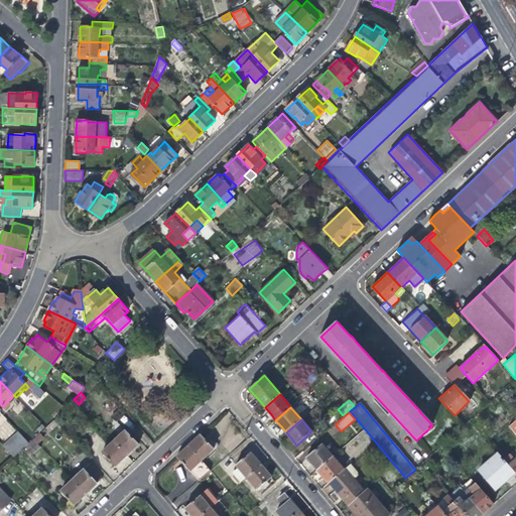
[(43,425),(40,422),(35,427),(38,430),(43,425)]
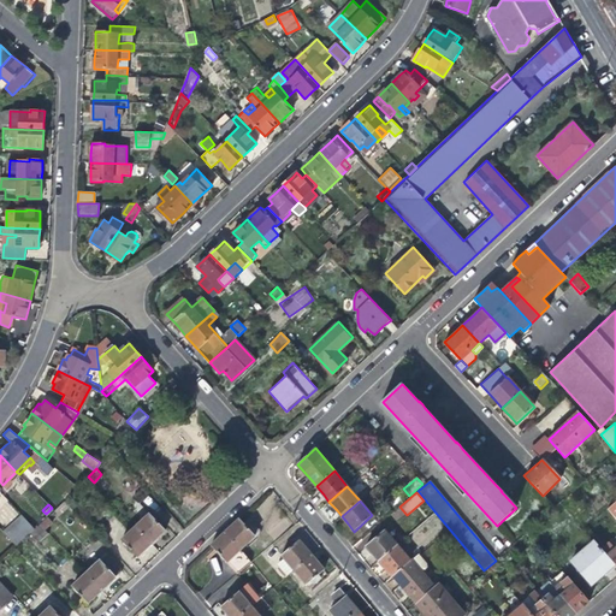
[(150,513),(136,527),(152,544),(160,535),(166,531),(150,513)]
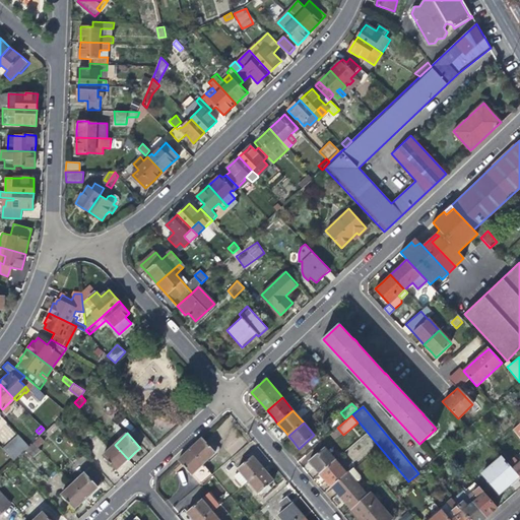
[(13,460),(25,448),(28,445),(17,434),(1,447),(13,460)]
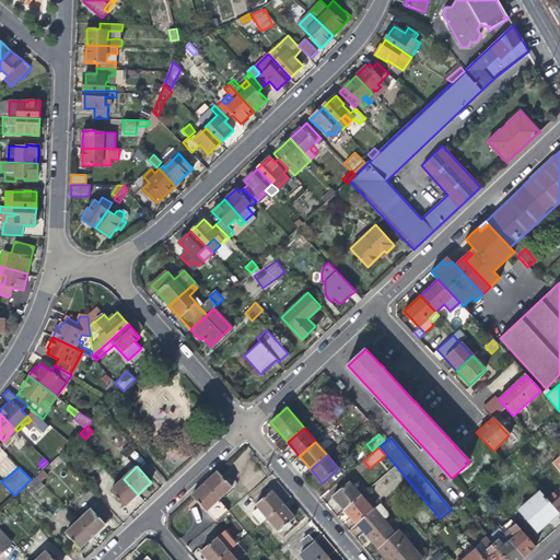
[(43,468),(35,475),(41,480),(47,474),(43,468)]
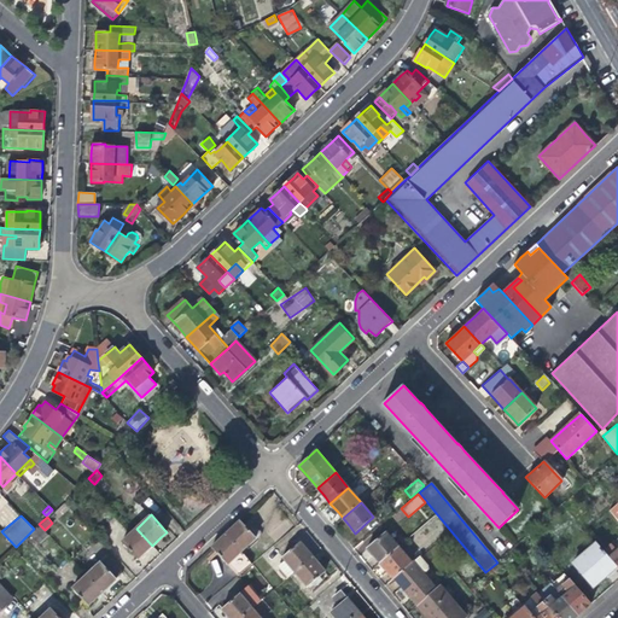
[(257,537),(240,520),(235,526),(227,534),(243,551),(257,537)]
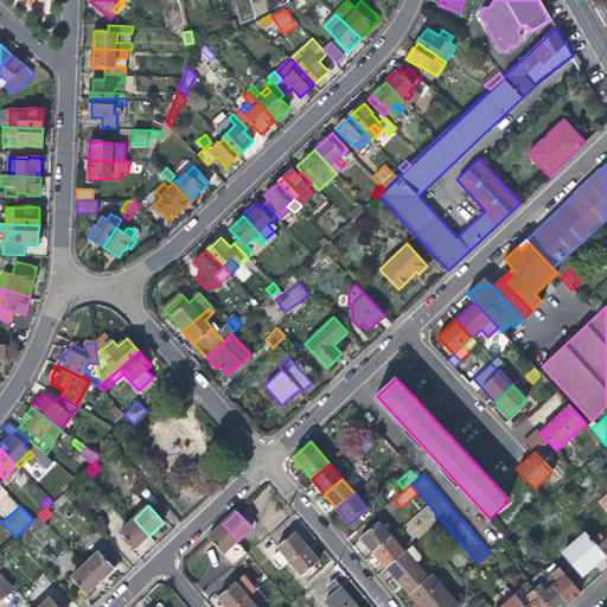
[(34,529),(44,521),(38,515),(33,519),(30,523),(34,529)]
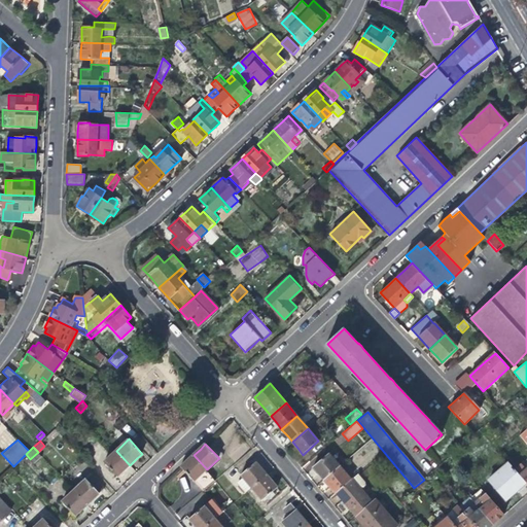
[(125,470),(130,465),(116,451),(104,462),(117,478),(125,470)]
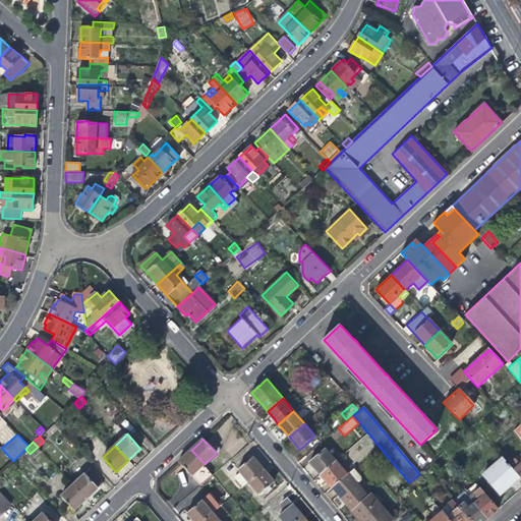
[(315,468),(321,474),(336,461),(326,449),(310,462),(315,468)]
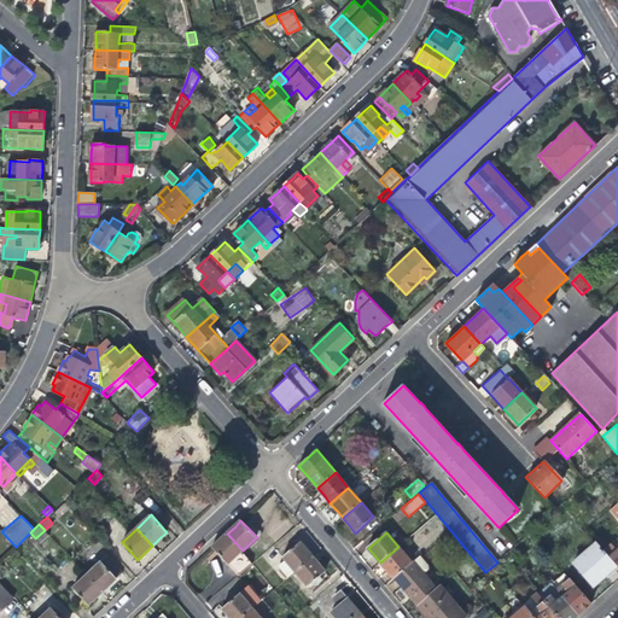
[(248,557),(243,551),(227,534),(220,540),(213,547),(238,576),(239,575),(254,563),(249,558),(248,557)]
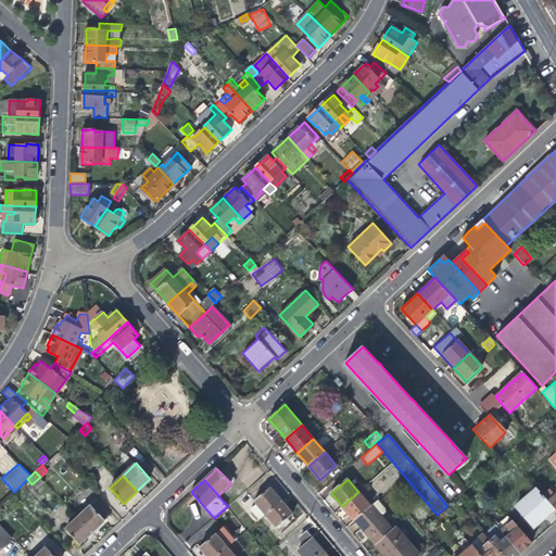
[(480,485),(476,480),(468,488),(472,493),(480,485)]
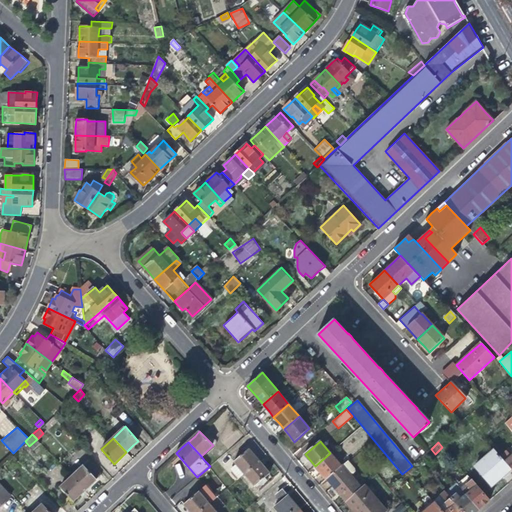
[(235,461),(237,464),(245,474),(260,462),(255,456),(249,449),(235,461)]
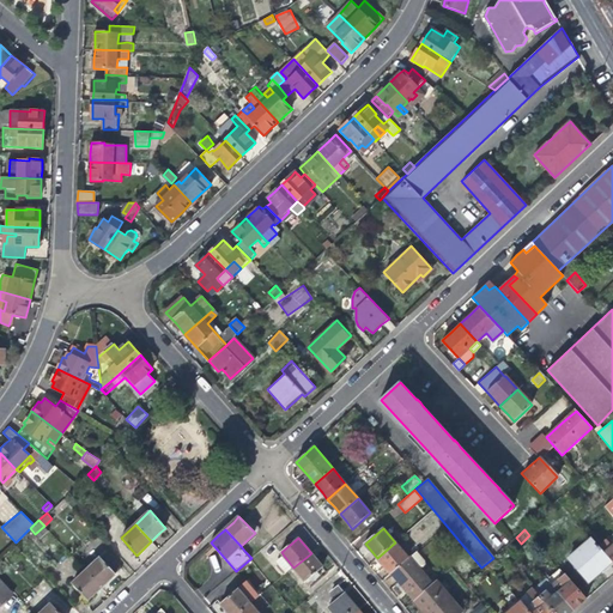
[(599,545),(612,562),(612,545),(607,538),(599,545)]
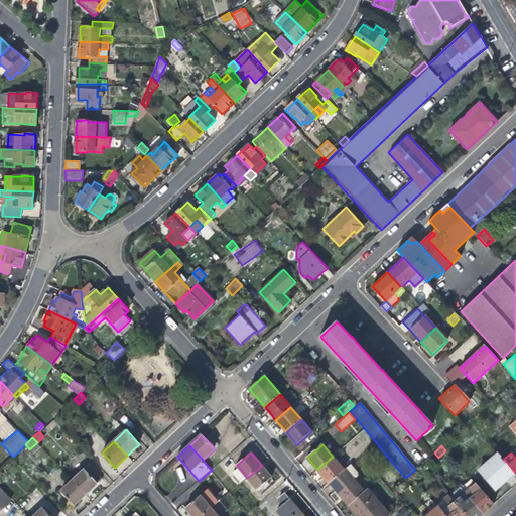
[(505,482),(515,474),(498,454),(479,471),(484,477),(483,478),(488,484),(489,483),(495,490),(505,482)]
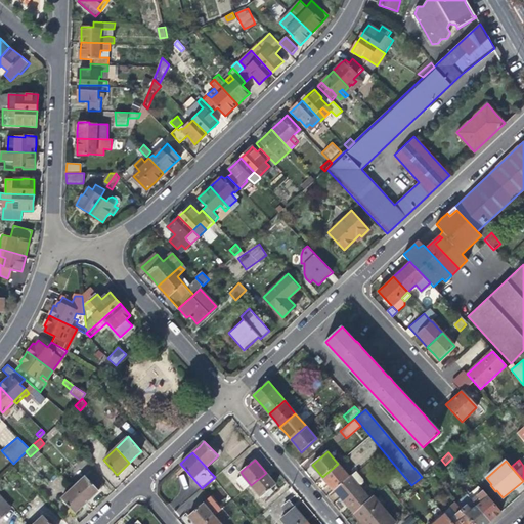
[(329,484),(334,490),(349,477),(338,464),(322,477),(329,484)]
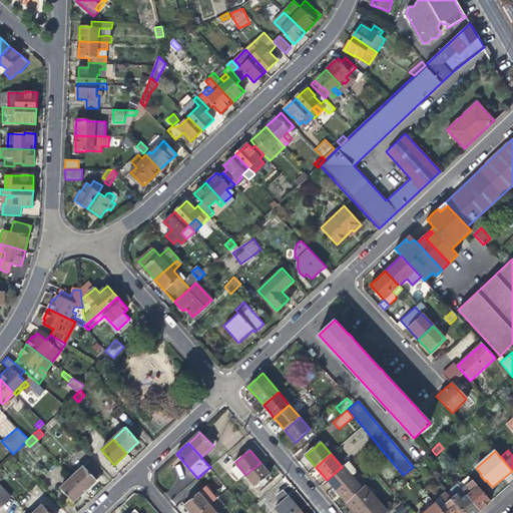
[(344,465),(342,467),(327,480),(338,493),(346,503),(363,488),(352,475),(355,473),(355,469),(349,461),(344,465)]
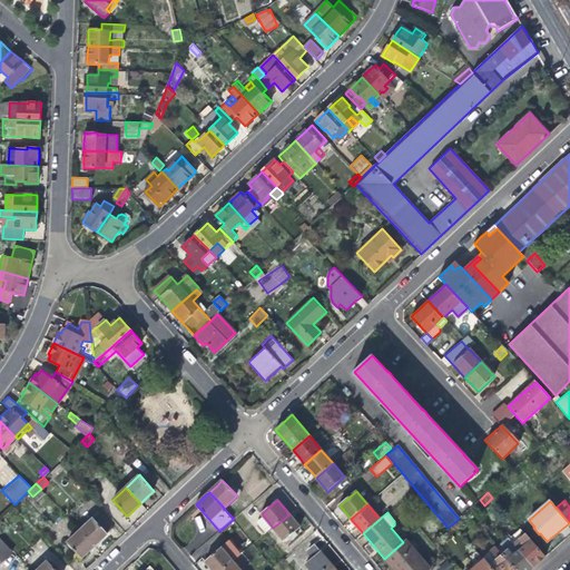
[(98,513),(79,530),(95,546),(105,537),(112,529),(98,513)]
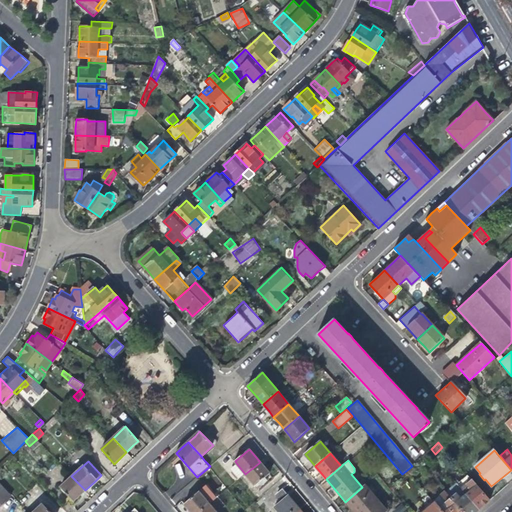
[(265,468),(260,462),(245,474),(256,486),(270,474),(265,468)]
